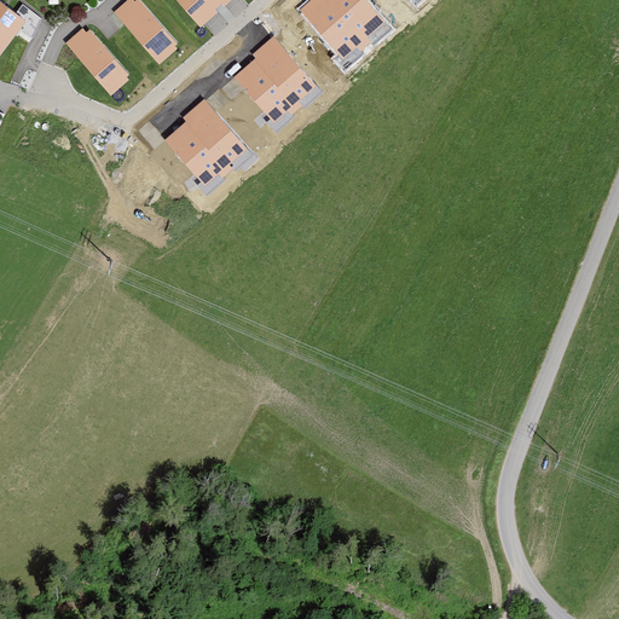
[(42,17),(23,4),(17,12),(0,0),(0,58),(21,29),(30,36),(42,17)]
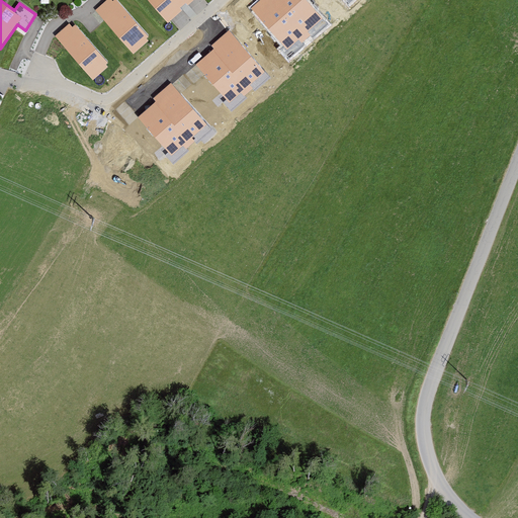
[(115,0),(108,0),(96,10),(134,55),(151,39),(115,0)]
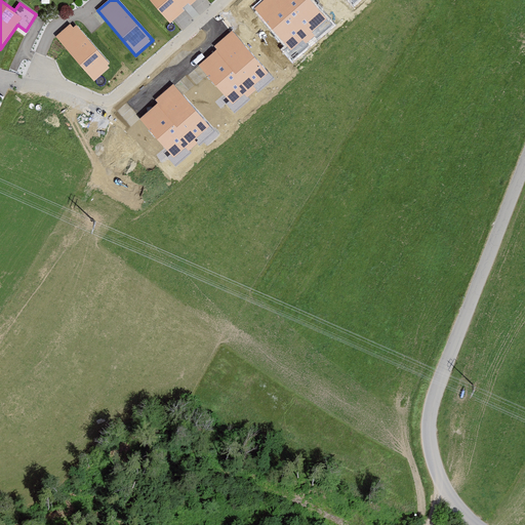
[(149,0),(170,24),(197,0),(149,0)]
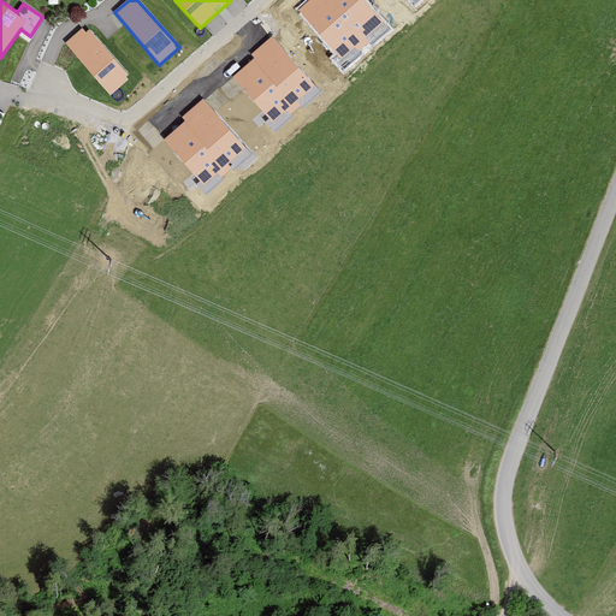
[(361,0),(312,0),(300,11),(339,58),(381,22),(361,0)]
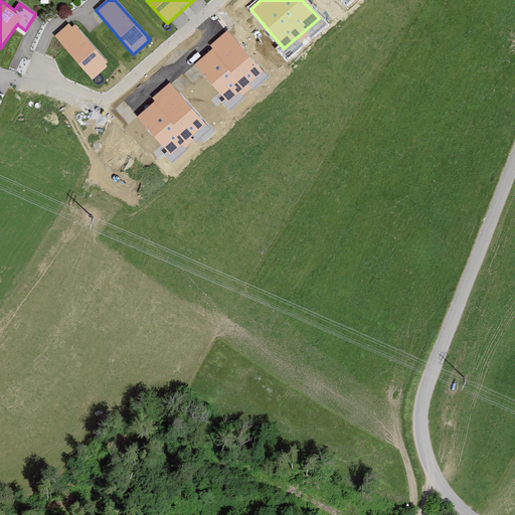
[(72,22),(56,36),(94,80),(111,65),(72,22)]
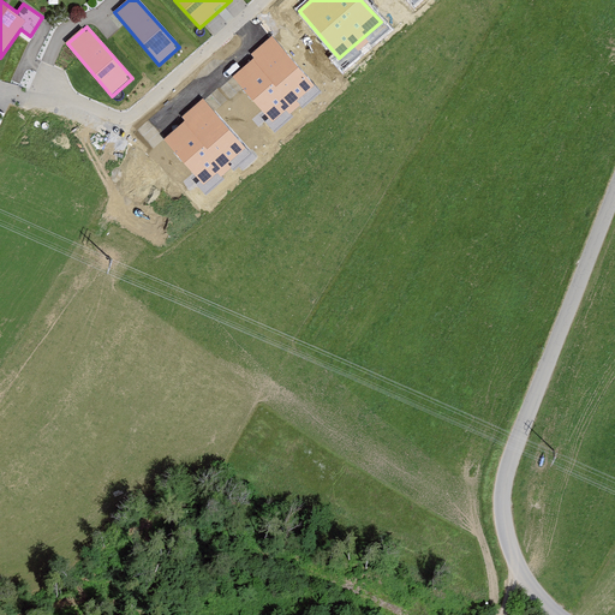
[(255,59),(233,77),(273,121),(316,83),(273,35),(251,54),(255,59)]
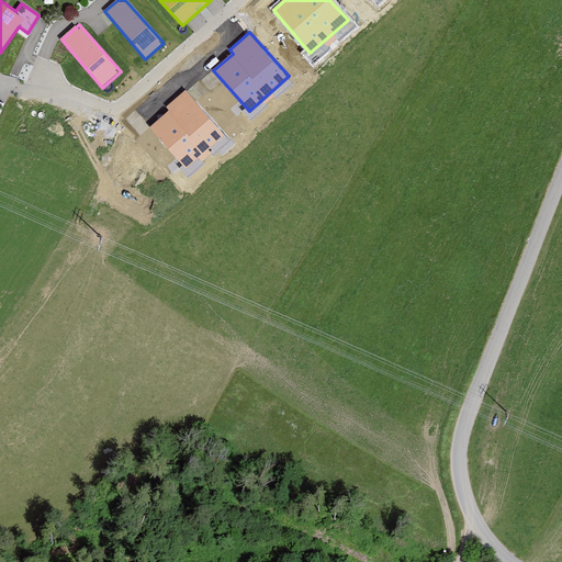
[(170,111),(150,127),(187,168),(226,134),(187,90),(167,107),(170,111)]
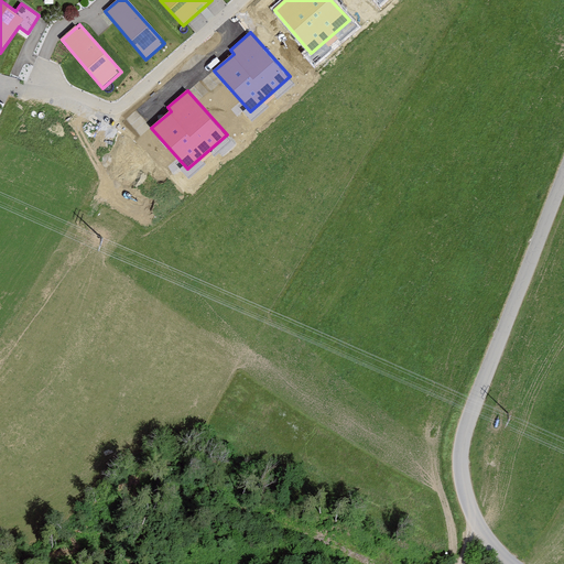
All buildings are outlined.
